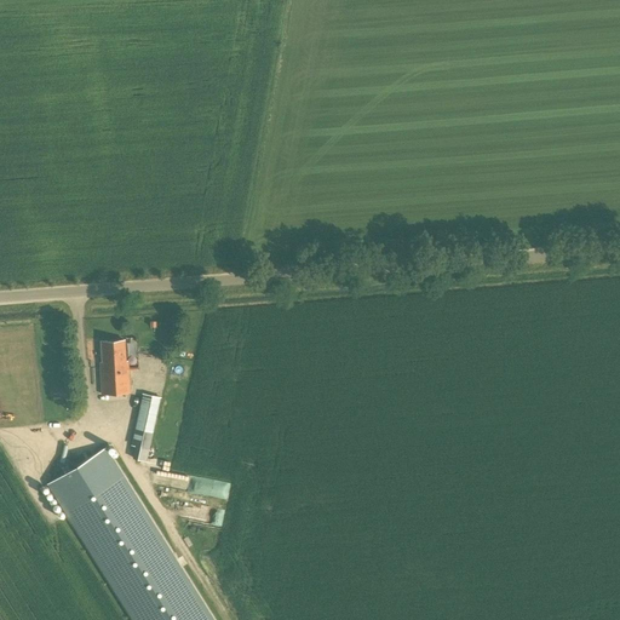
[(126,361),(125,339),(101,340),(102,362),(101,362),(102,394),(130,392),(128,361),(126,361)]
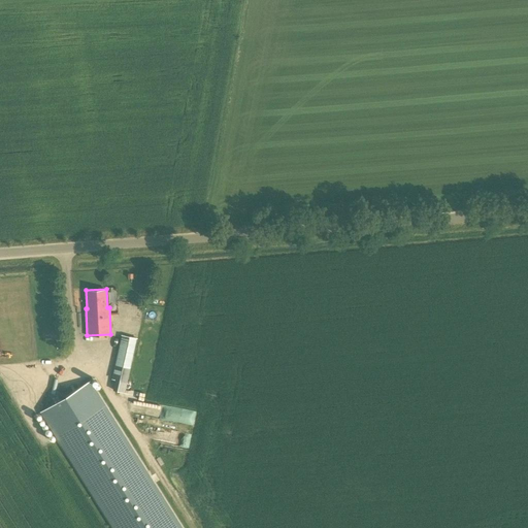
[(125,393),(127,384),(137,338),(121,334),(111,378),(114,380),(112,390),(125,393)]
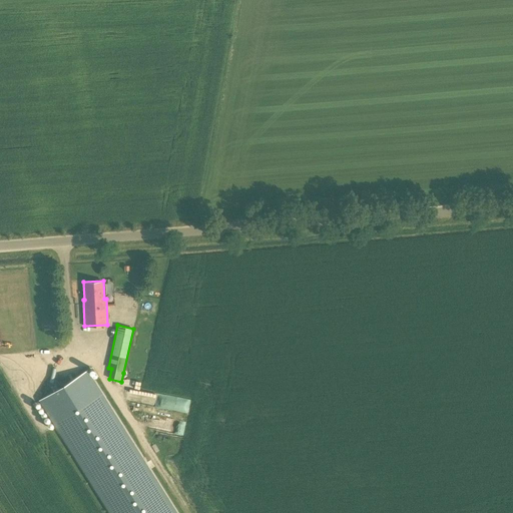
[(87,370),(39,401),(57,430),(109,512),(176,512),(99,390),(87,370)]
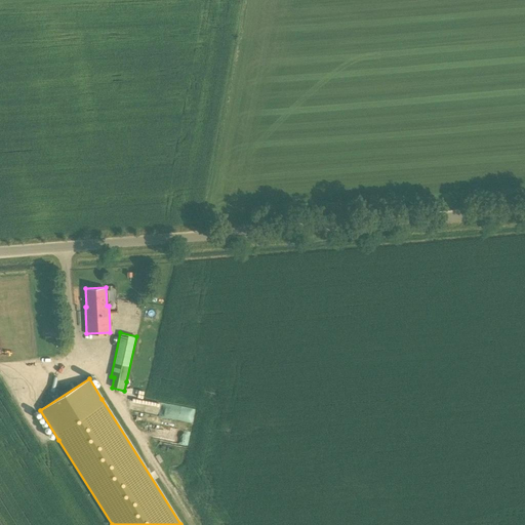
[(140,400),(138,412),(148,413),(150,402),(140,400)]
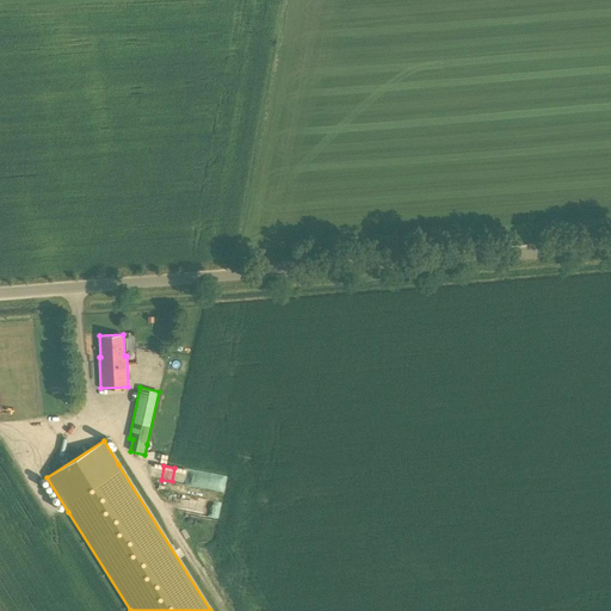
[(173,483),(226,491),(228,475),(174,468),(173,483)]
